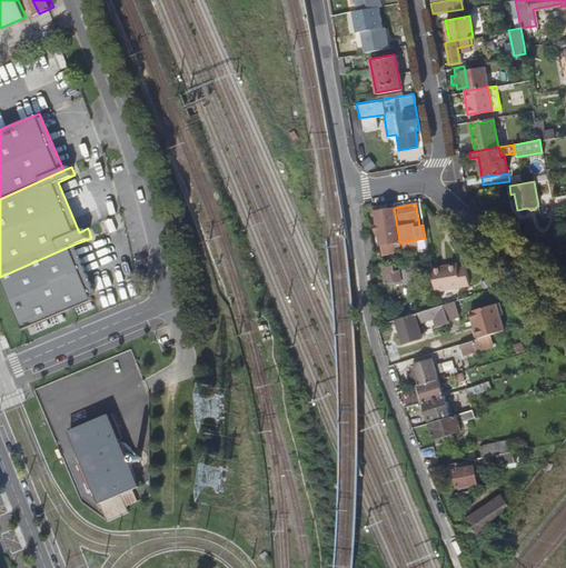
[(399,240),(394,208),(374,211),(376,225),(374,225),(375,230),(377,230),(379,243),(399,240)]
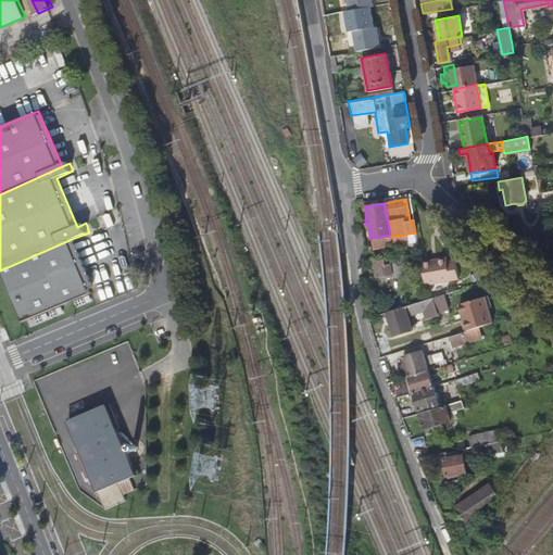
[(72,239),(0,270),(0,273),(20,322),(88,292),(72,239)]
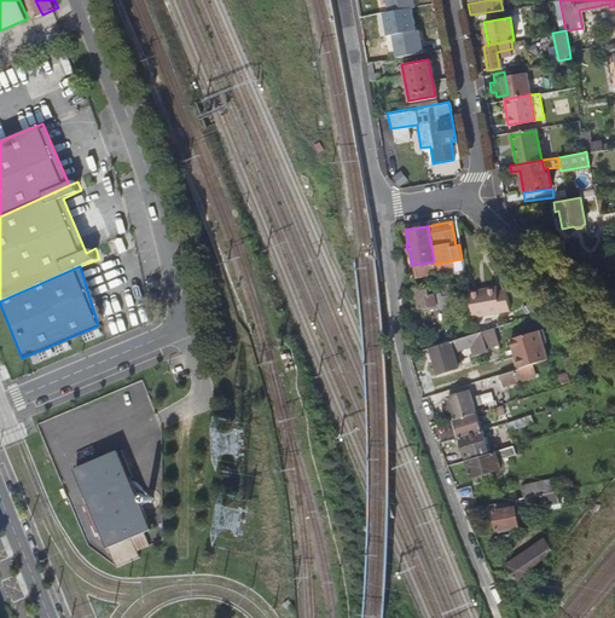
[(415,289),(418,307),(423,306),(424,309),(457,304),(456,293),(454,293),(453,284),(437,287),(437,286),(415,289)]
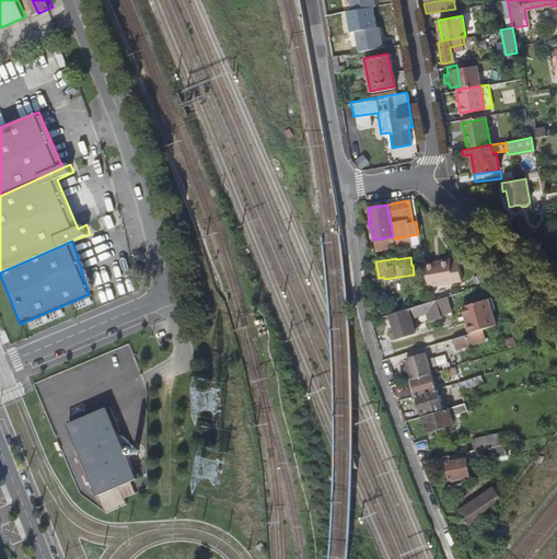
[(425,272),(427,282),(428,286),(454,281),(451,263),(449,263),(449,258),(424,263),(424,264),(425,272)]
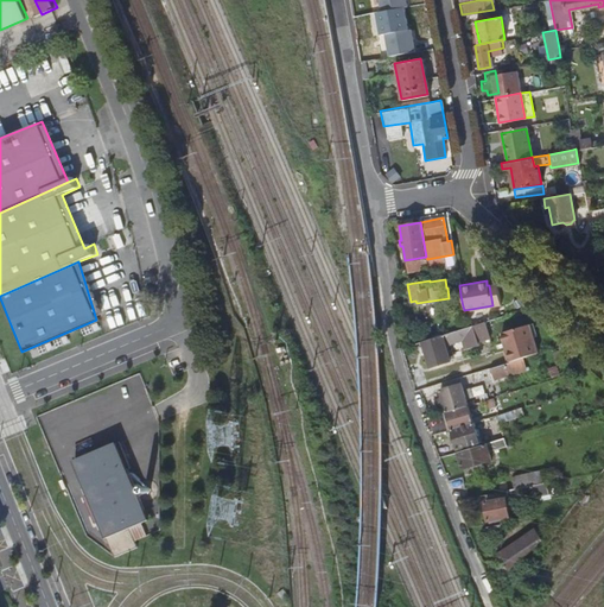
[(489,285),(493,305),(500,304),(496,284),(489,285)]
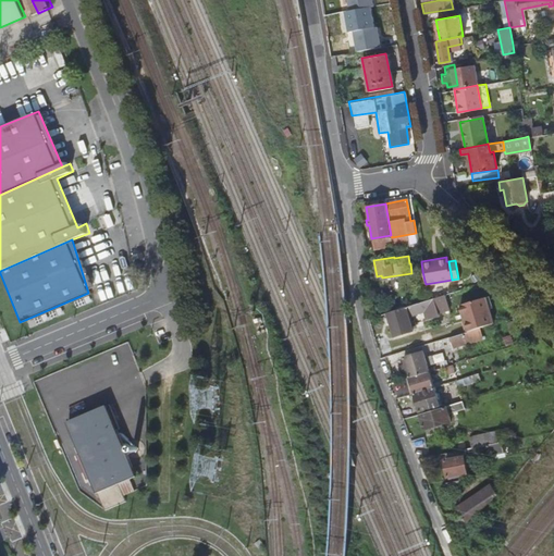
[(429,308),(432,317),(439,314),(438,310),(447,307),(443,294),(443,295),(428,299),(421,300),(385,312),(393,335),(411,330),(407,314),(429,308)]
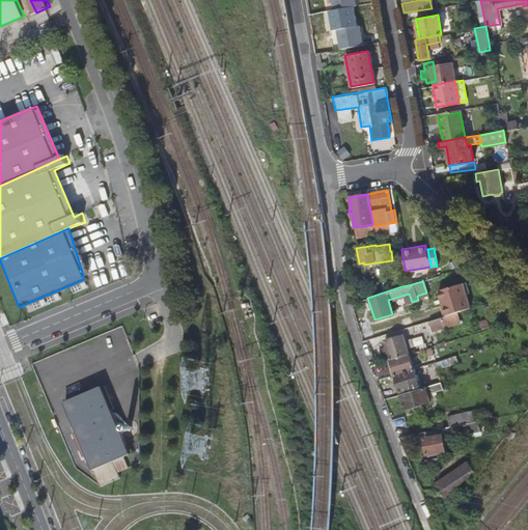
[(462,282),(437,289),(444,315),(451,312),(455,311),(469,307),(462,282)]
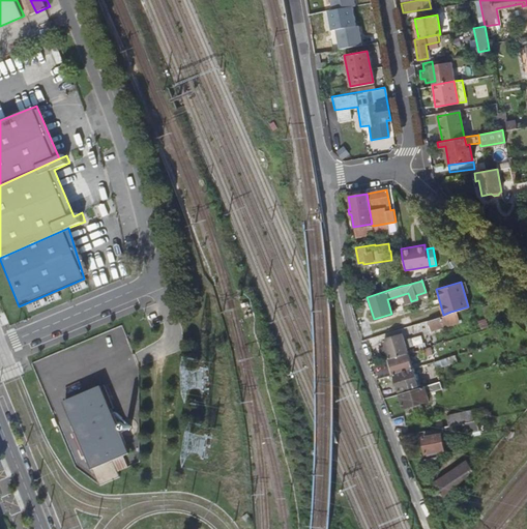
[(428,320),(430,328),(454,321),(450,312),(443,315),(428,320)]
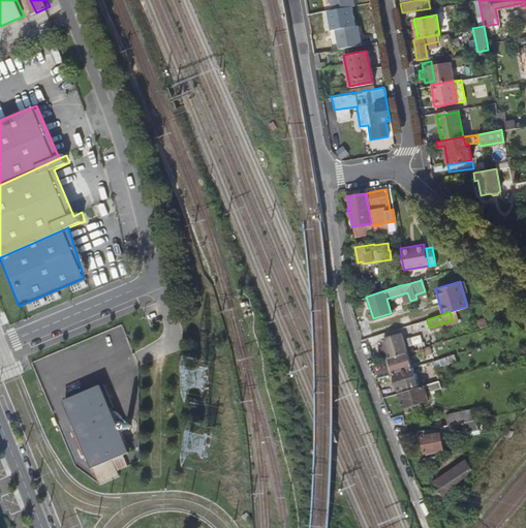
[(400,317),(402,324),(411,322),(409,314),(400,317)]
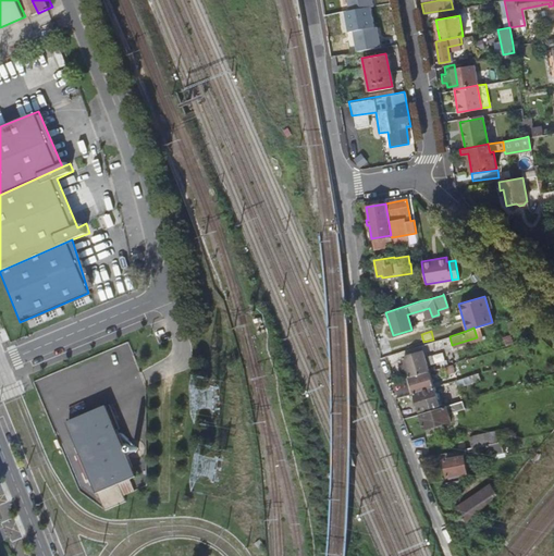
[(399,366),(401,372),(407,370),(409,377),(429,371),(434,369),(433,366),(428,367),(422,350),(403,357),(405,363),(399,366)]
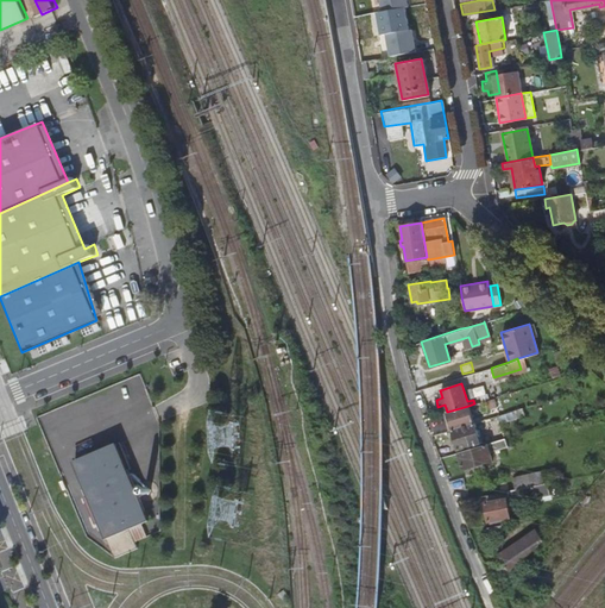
[(447,412),(452,428),(473,422),(468,406),(447,412)]
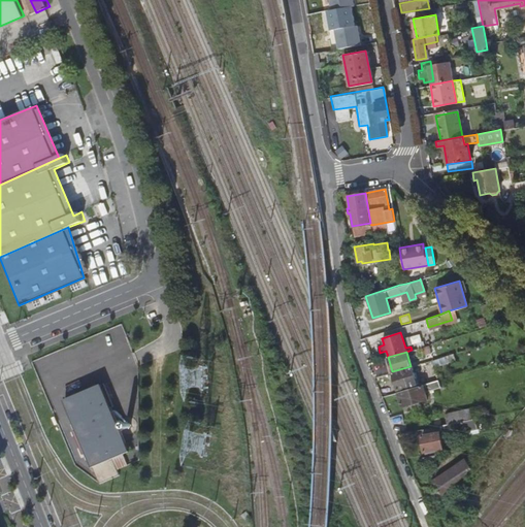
[(392,371),(394,377),(391,379),(392,384),(395,383),(397,389),(417,384),(413,372),(433,367),(431,360),(411,366),(392,371)]
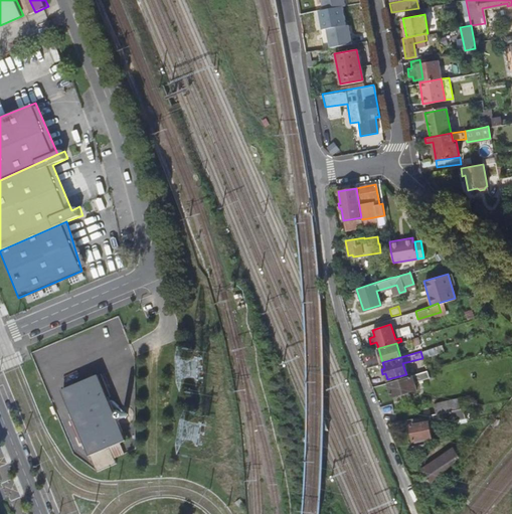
[(387,381),(392,395),(399,393),(400,396),(409,394),(408,390),(415,388),(413,381),(425,377),(424,373),(427,372),(427,370),(387,381)]
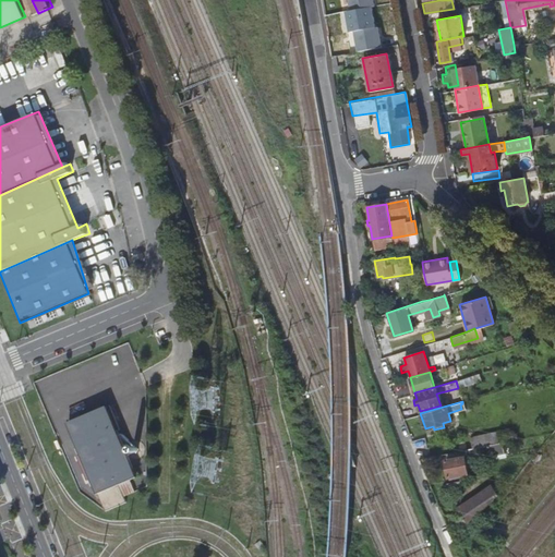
[(139,445),(135,444),(123,449),(105,406),(65,423),(101,508),(123,501),(121,496),(132,492),(128,480),(135,476),(127,456),(140,450),(140,447),(139,445)]
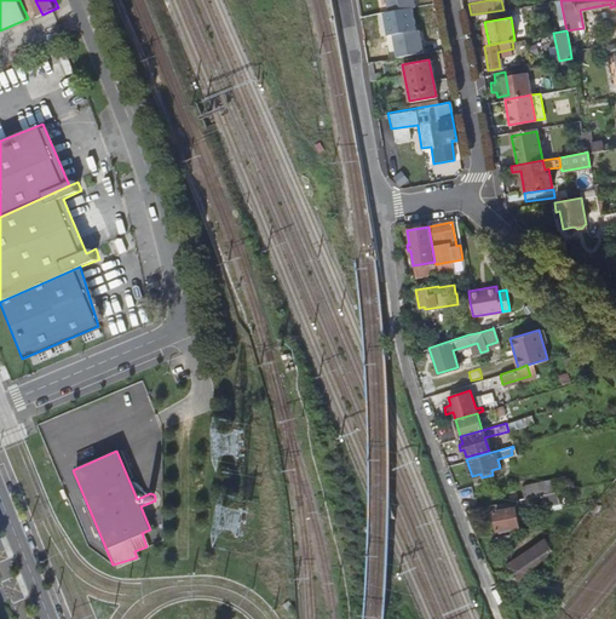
[(522,485),(524,494),(541,489),(539,480),(522,485)]
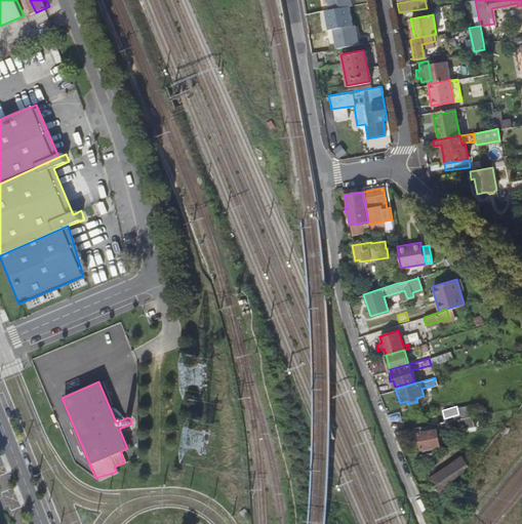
[(464,417),(466,428),(477,425),(476,419),(482,418),(481,413),(464,417)]
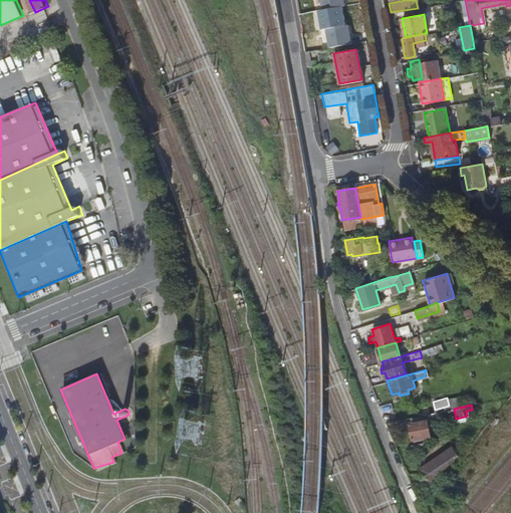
[(429,413),(430,419),(433,418),(434,423),(456,419),(454,409),(429,413)]
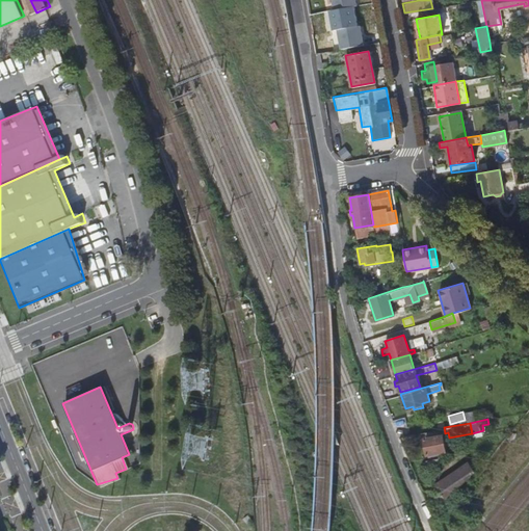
[(407,435),(408,442),(421,440),(419,432),(407,435)]
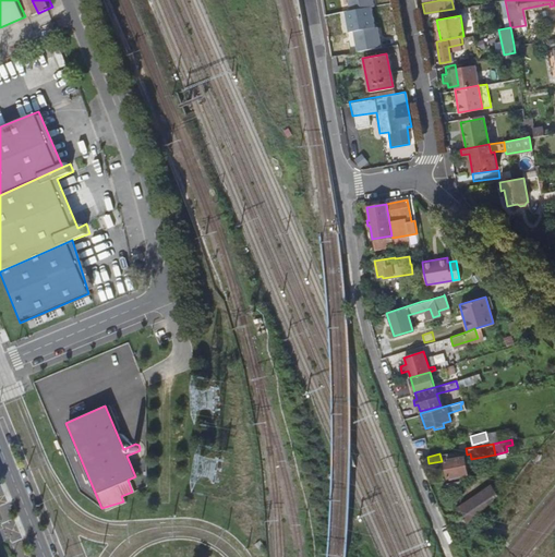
[(446,460),(449,476),(468,472),(465,456),(461,457),(455,458),(446,460)]
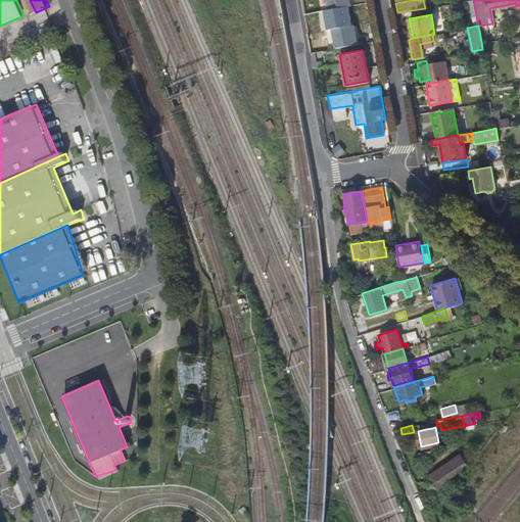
[(435,487),(467,465),(459,452),(426,474),(435,487)]
